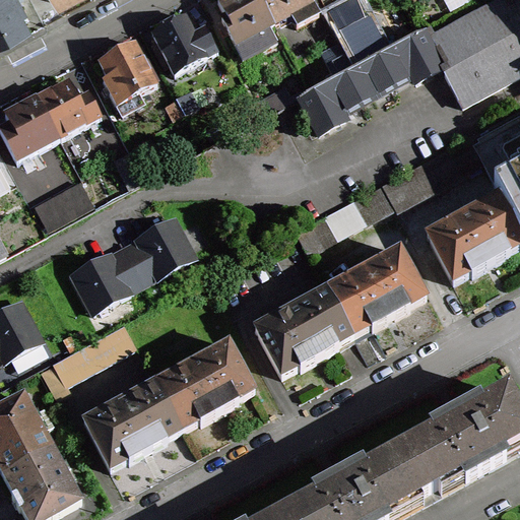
[(18,0),(0,0),(0,38),(26,24),(18,8),(22,6),(18,0)]
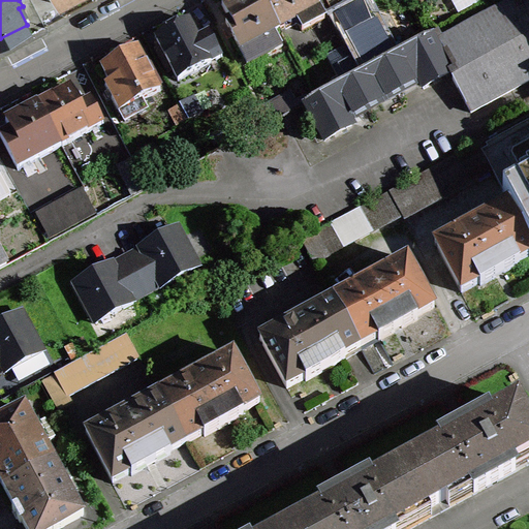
[(280,29),(265,0),(229,0),(221,5),(229,21),(225,23),(247,64),(282,45),(275,32),(280,29)]
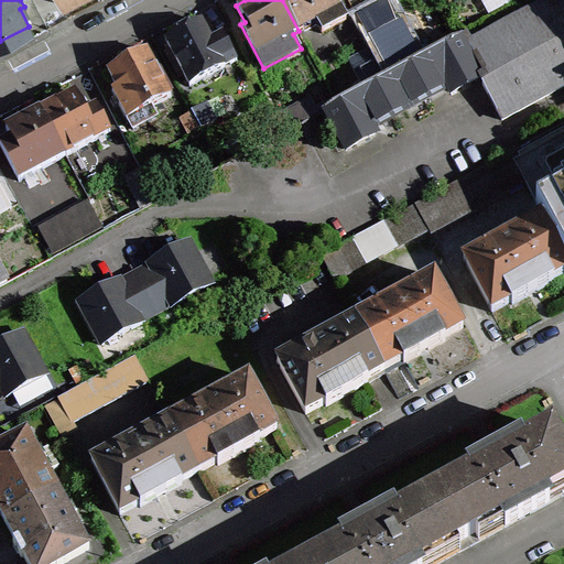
[(282,0),(299,31),(316,22),(322,33),(346,20),(340,9),(340,8),(336,0),(282,0)]
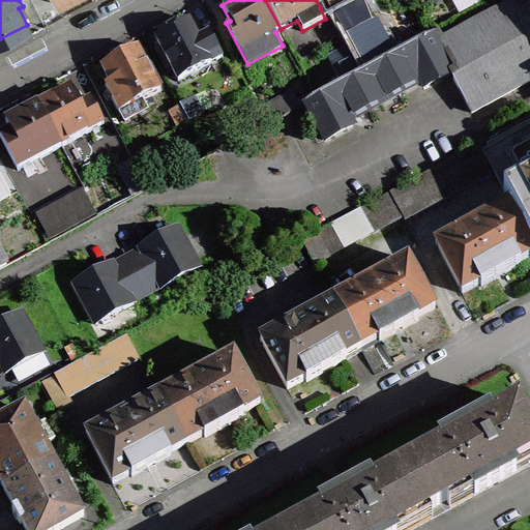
[(461,75),(453,79),(472,112),(529,80),(529,1),(529,0),(518,0),(444,40),(443,41),(461,75)]
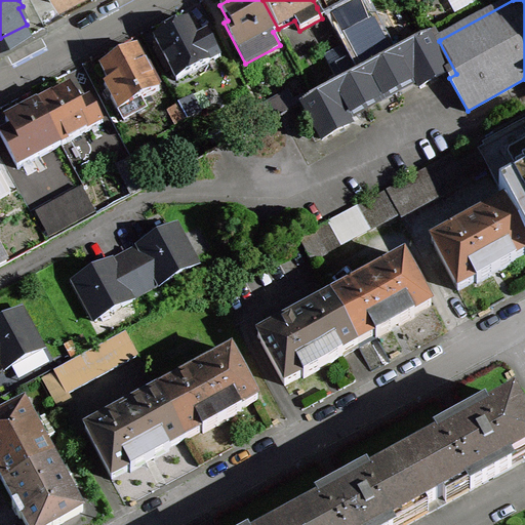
[(362,3),(333,18),(342,36),(369,22),(370,21),(362,3)]
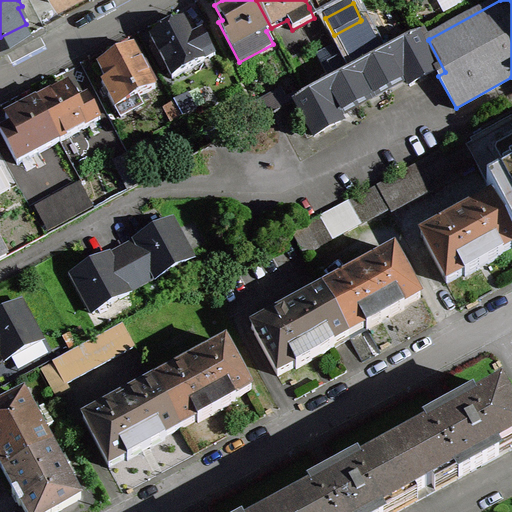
[(213,33),(201,12),(190,18),(198,33),(202,31),(205,38),(213,33)]
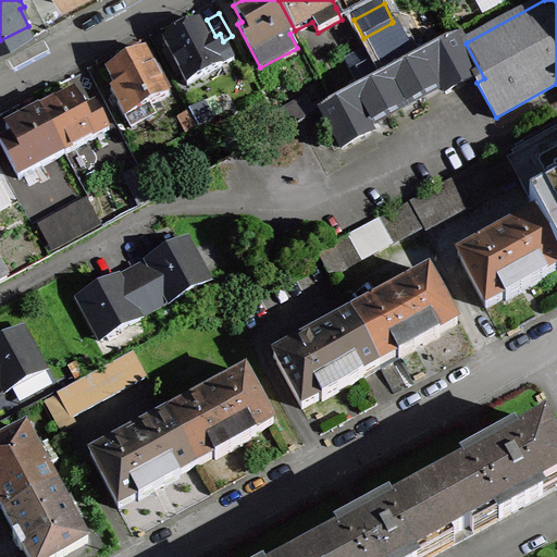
[(220,34),(215,36),(209,39),(198,21),(183,28),(163,39),(188,85),(234,60),(223,41),(220,34)]
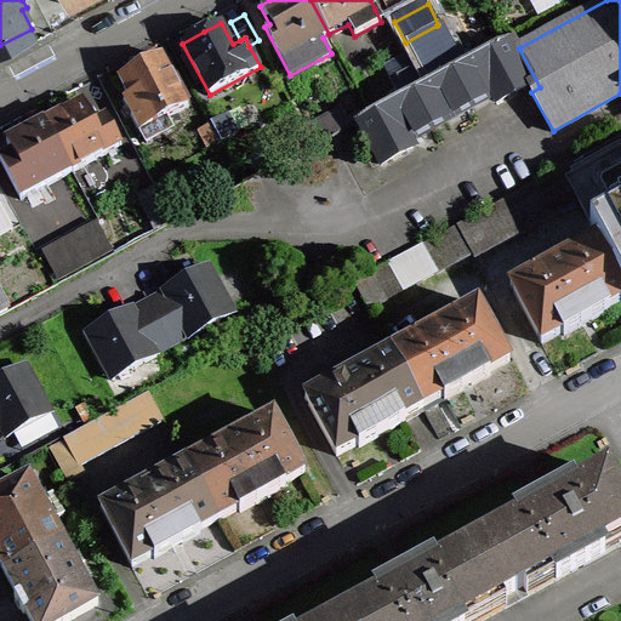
[(412,56),(427,84),(460,67),(459,64),(437,26),(405,43),(412,56)]
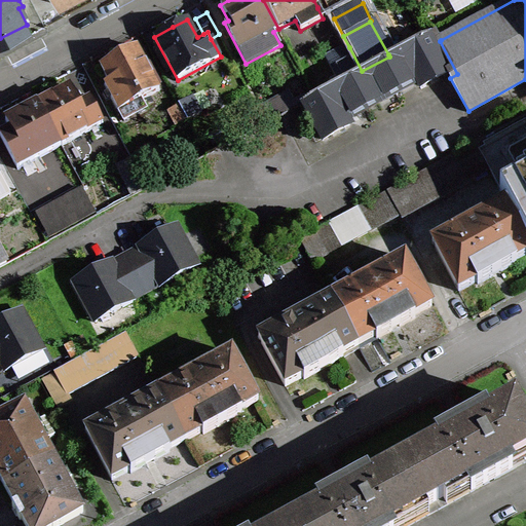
[(428,34),(448,71),(450,78),(457,74),(440,41),(441,40),(436,31),(428,34)]
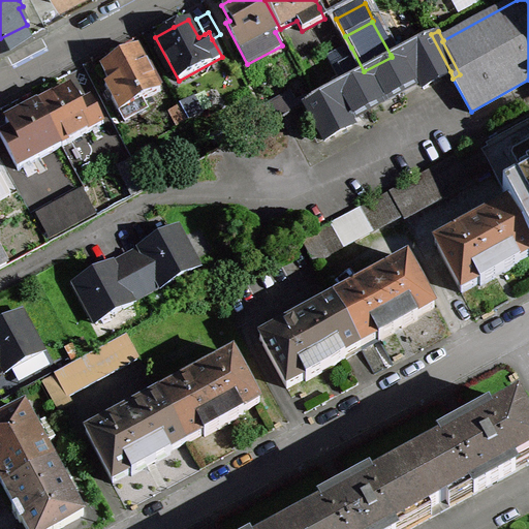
[(315,97),(305,102),(324,139),(351,124),(348,118),(419,80),(423,86),(450,71),(431,34),(392,57),(364,71),(353,78),(341,83),(330,89),(315,97)]
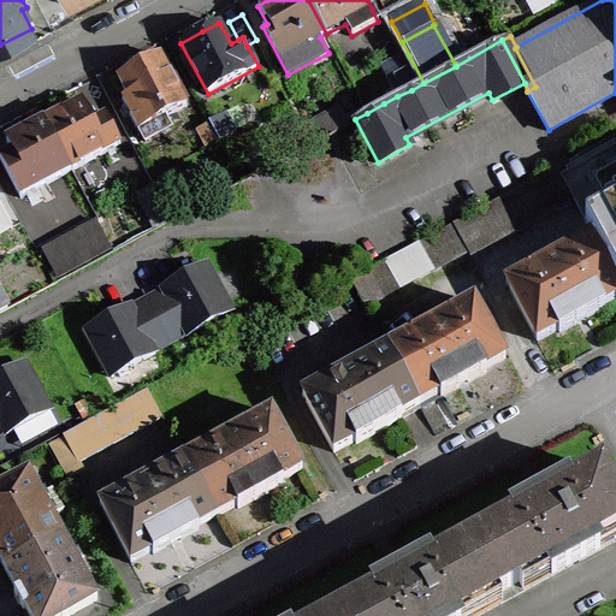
[(123,98),(140,130),(165,117),(187,105),(160,55),(138,66),(118,77),(128,95),(123,98)]
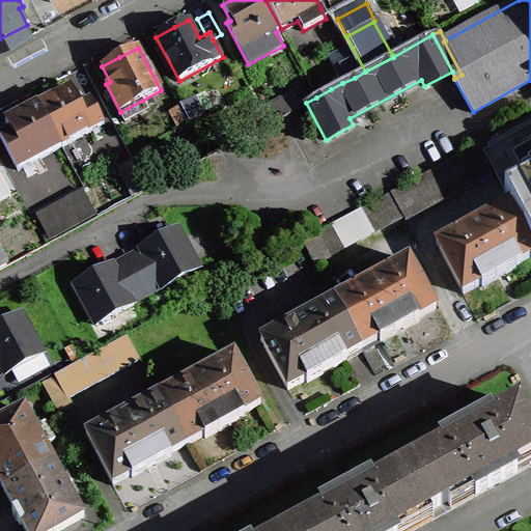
[(341,53),(355,78),(365,72),(353,48),(341,53)]
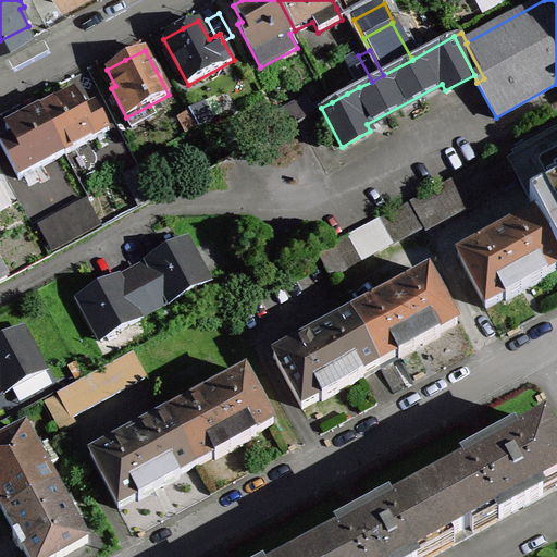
[(355,81),(359,87),(372,82),(358,56),(346,63),(355,81)]
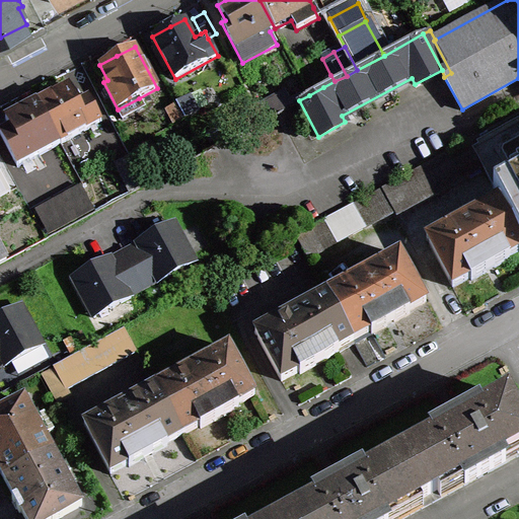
[(320,81),(323,87),(335,81),(330,75),(320,81)]
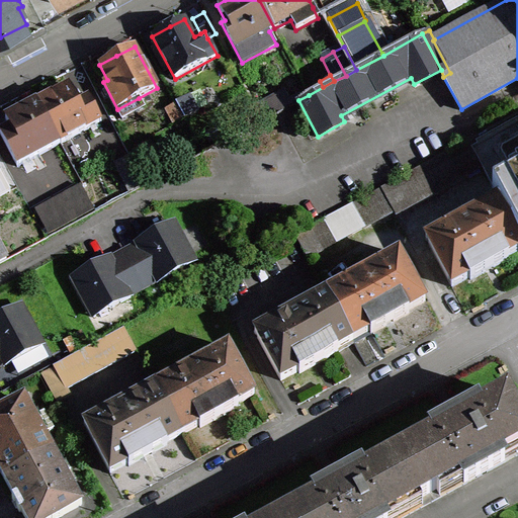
[(56,91),(36,101),(60,144),(101,121),(88,97),(78,102),(69,84),(56,91)]
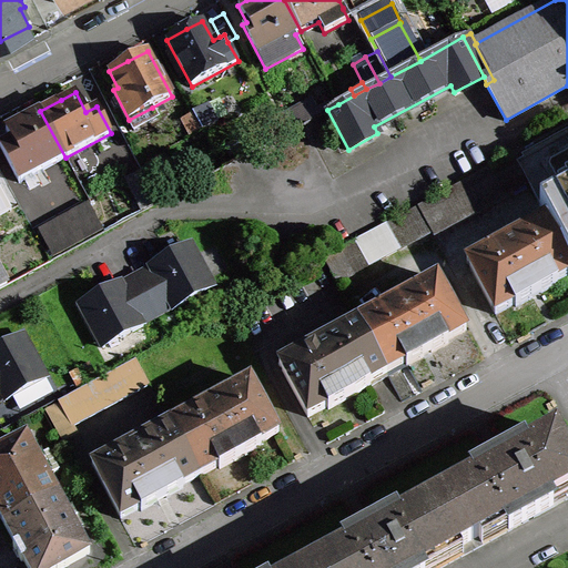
[(303,123),(304,123),(321,114),(312,99),(294,108),(303,123)]
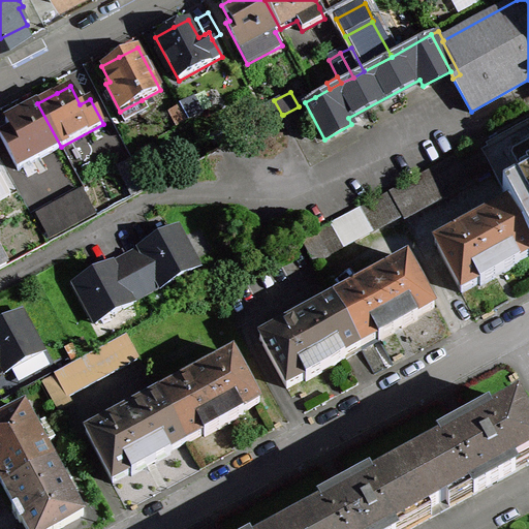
[(180,105),(188,121),(201,115),(193,98),(180,105)]
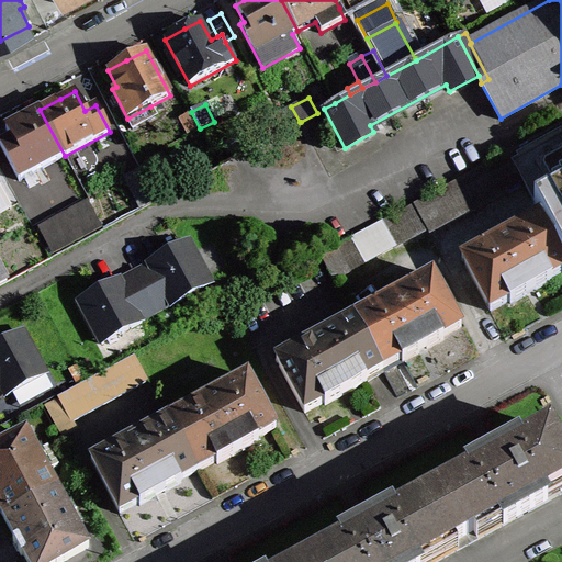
[(150,107),(127,119),(133,128),(156,116),(150,107)]
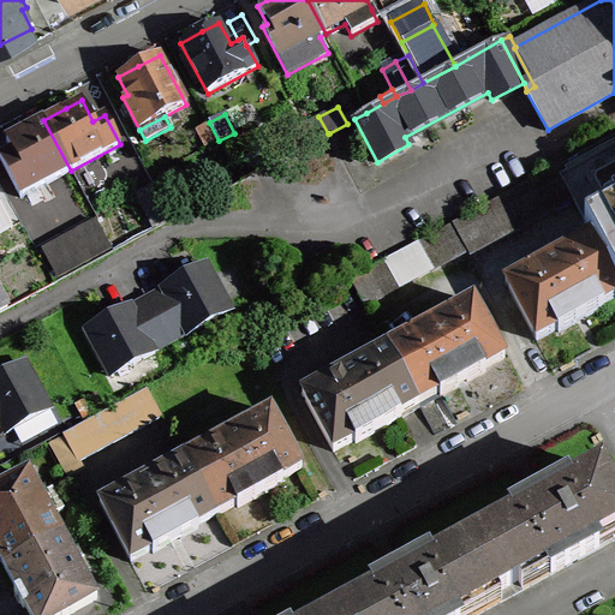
[(304,125),(314,142),(328,133),(318,117),(304,125)]
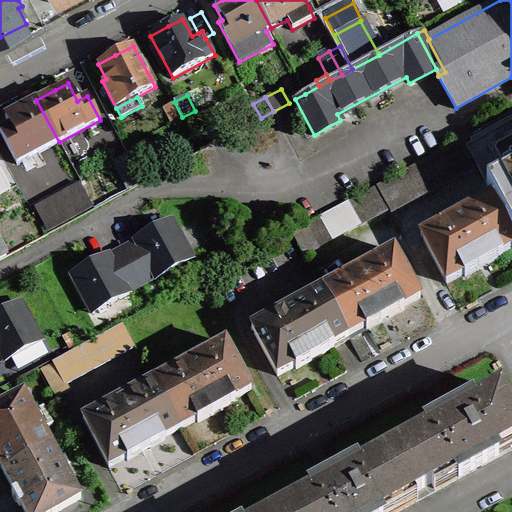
[(59,142),(36,100),(20,109),(5,116),(10,126),(0,131),(0,132),(17,164),(59,142)]
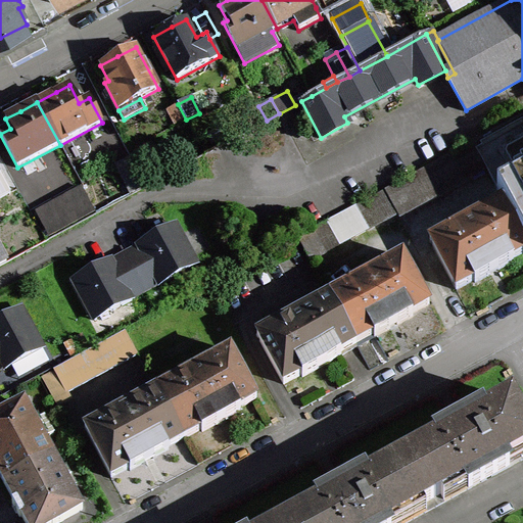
[(176,126),(186,120),(178,104),(168,109),(176,126)]
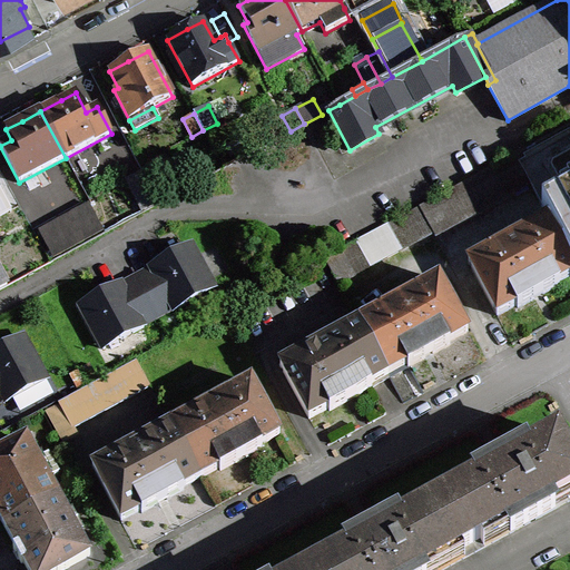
[(327,153),(317,133),(312,136),(322,155),(327,153)]
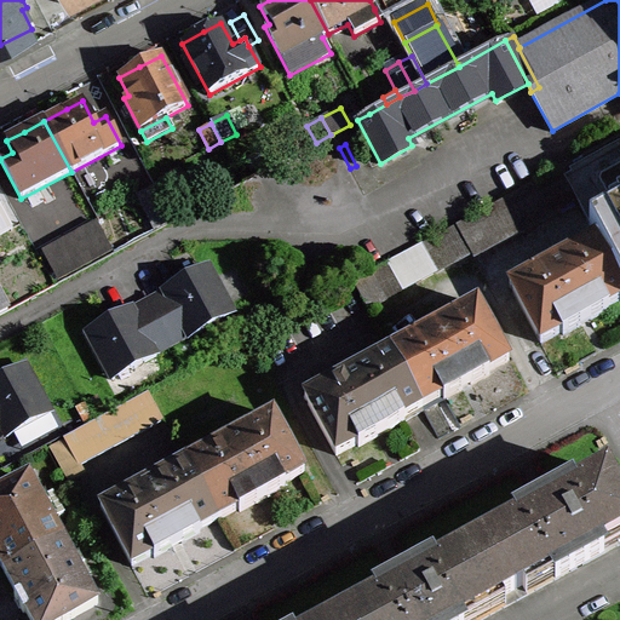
[(557,211),(540,178),(523,188),(540,219),(557,211)]
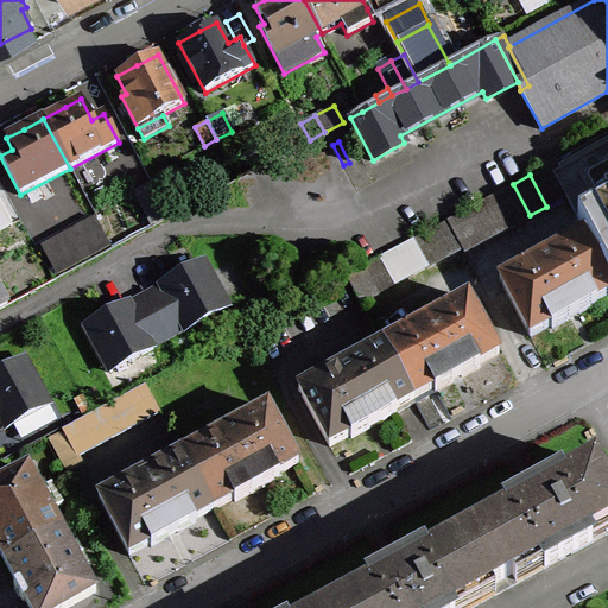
[(530,215),(513,184),(496,192),(514,225),(530,215)]
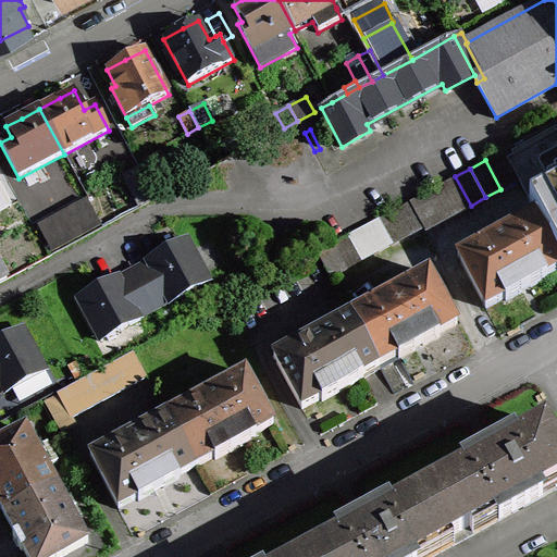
[(455,176),(440,185),(455,213),(471,206),(455,176)]
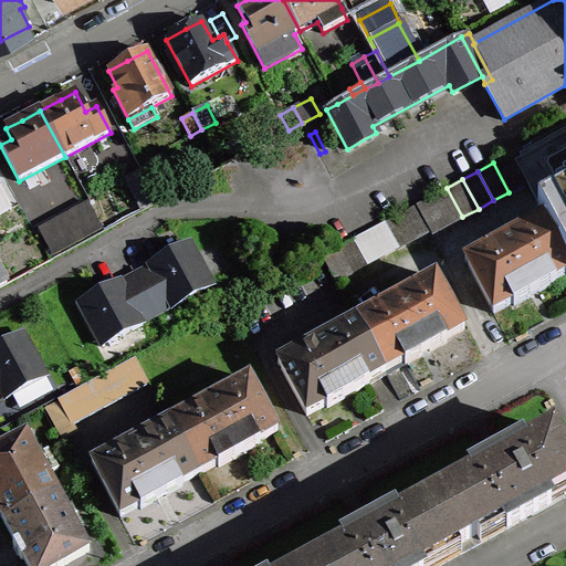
[(565,187),(540,202),(565,248),(565,187)]
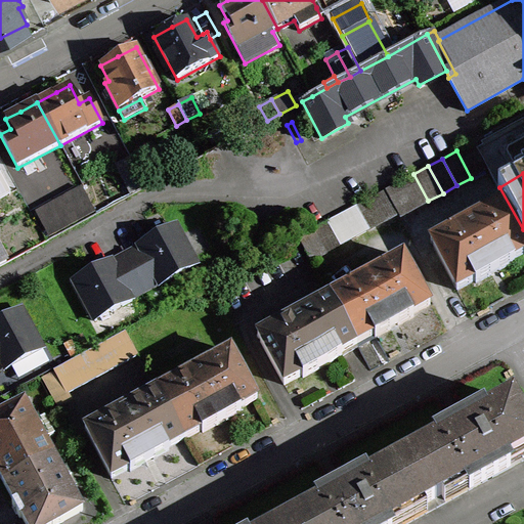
[(413,174),(399,182),(415,209),(428,201),(413,174)]
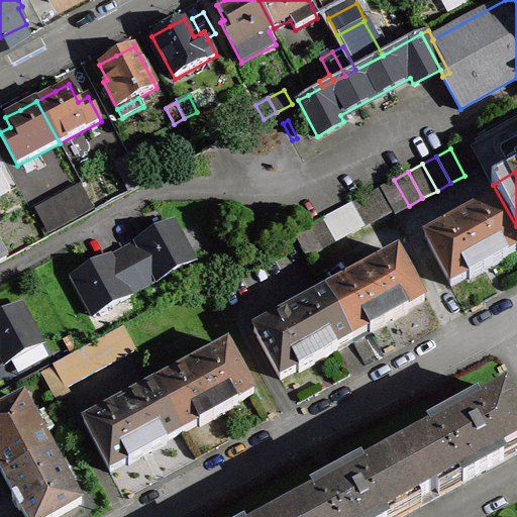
[(409,206),(394,180),(380,187),(393,211),(394,214),(409,206)]
